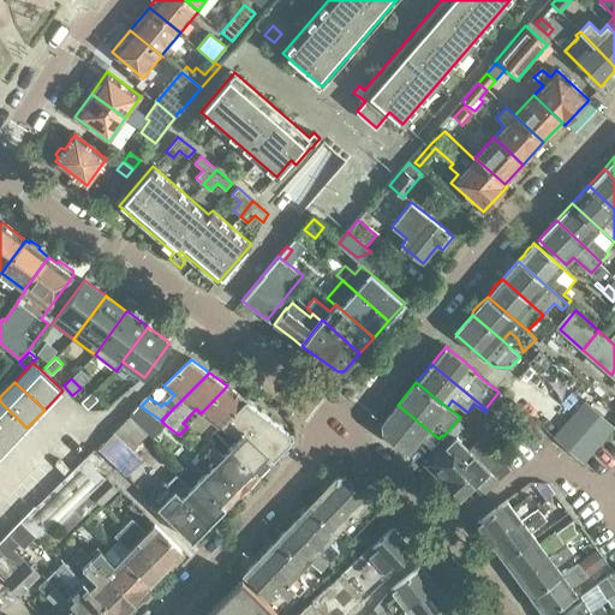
[(221,429),(230,419),(228,417),(246,400),(227,386),(201,413),(202,413),(190,428),(187,427),(179,435),(180,436),(189,428),(192,430),(195,428),(202,433),(212,421),(221,429)]
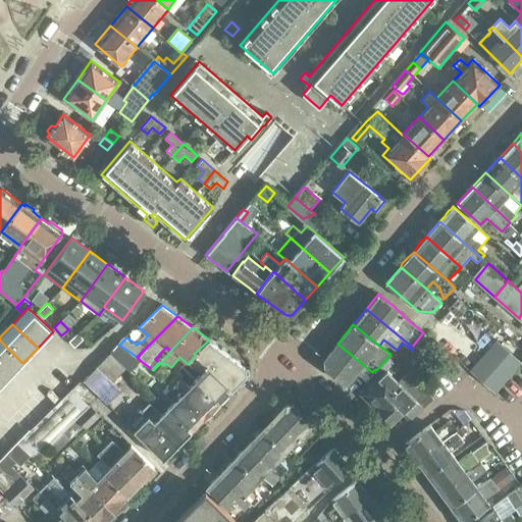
[(77,332),(68,342),(74,347),(75,347),(84,338),(77,332)]
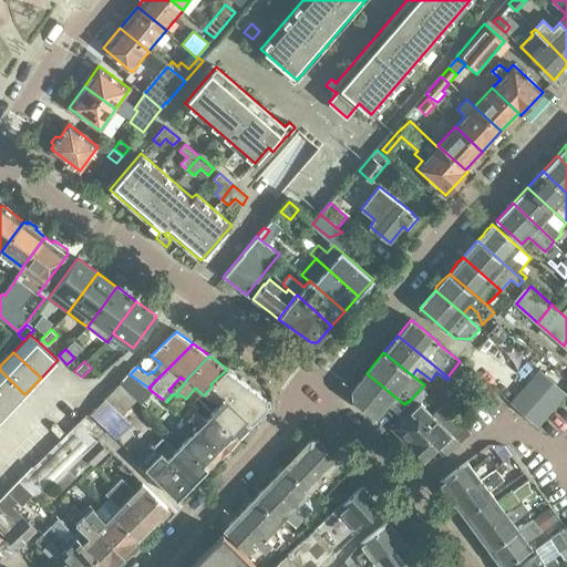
[(210,384),(212,387),(217,390),(251,423),(267,408),(267,399),(266,399),(227,369),(210,384)]
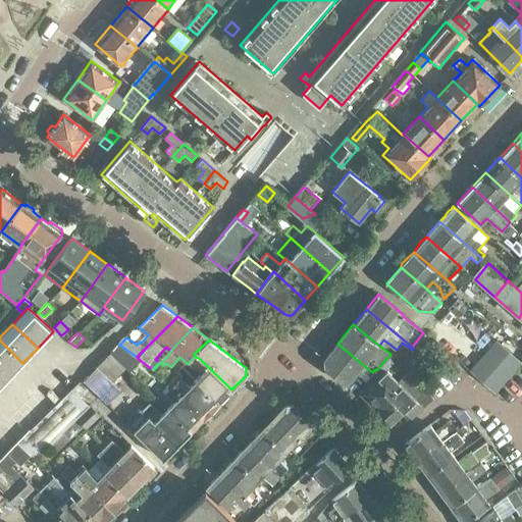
[(470,371),(494,393),(521,362),(497,340),(470,371)]
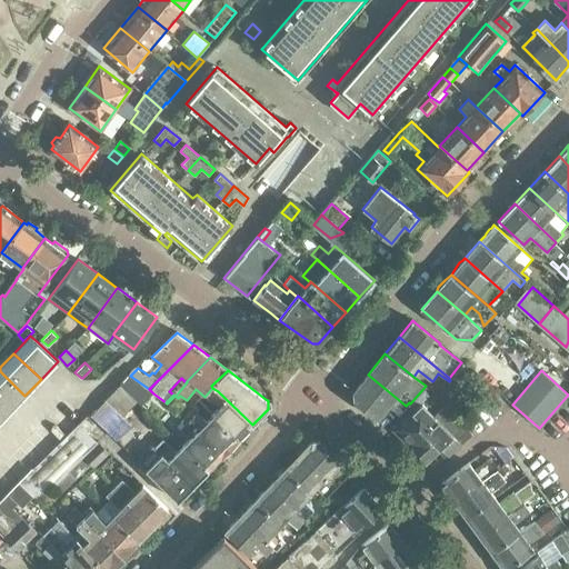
[(0,403),(9,412),(25,396),(0,371),(0,403)]
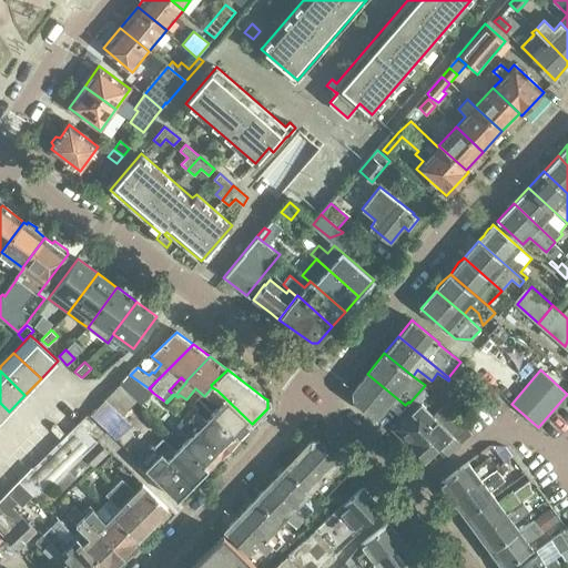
[(405,405),(367,374),(353,392),(352,392),(353,399),(376,418),(387,405),(397,413),(401,409),(405,405)]
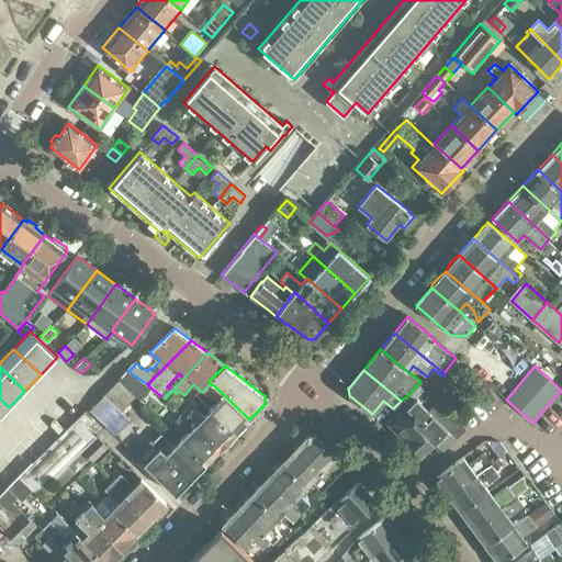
[(128,371),(117,383),(136,400),(138,397),(143,401),(152,389),(147,384),(128,371)]
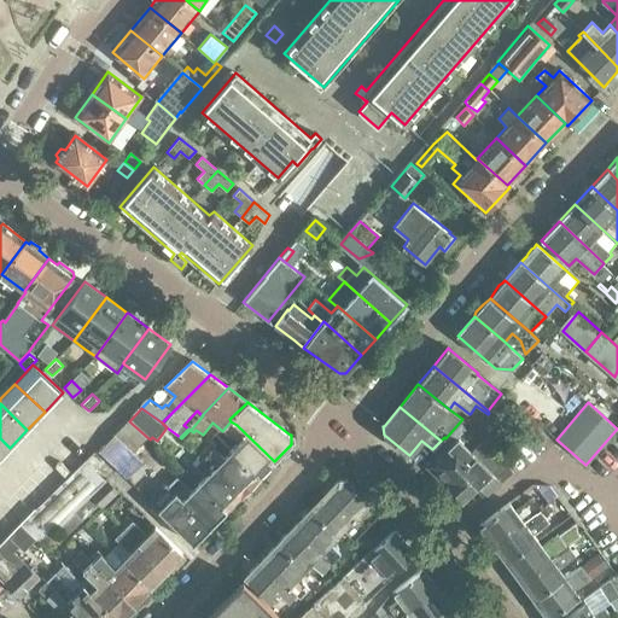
[(129,421),(116,435),(135,454),(136,452),(150,439),(129,421)]
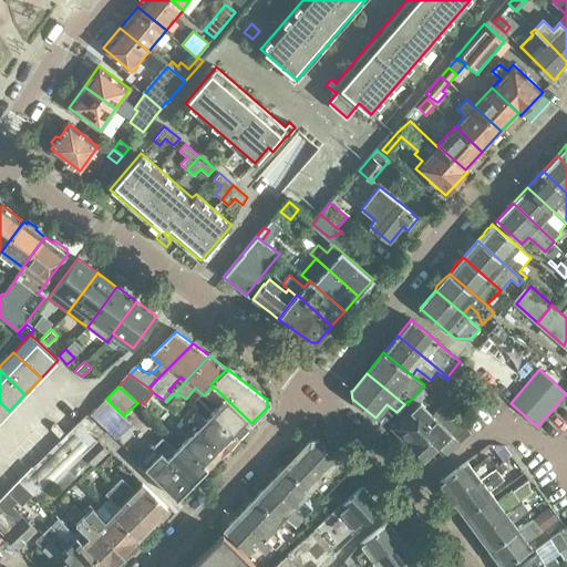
[(237,439),(251,423),(217,390),(209,398),(219,408),(213,415),(236,439),(237,439)]
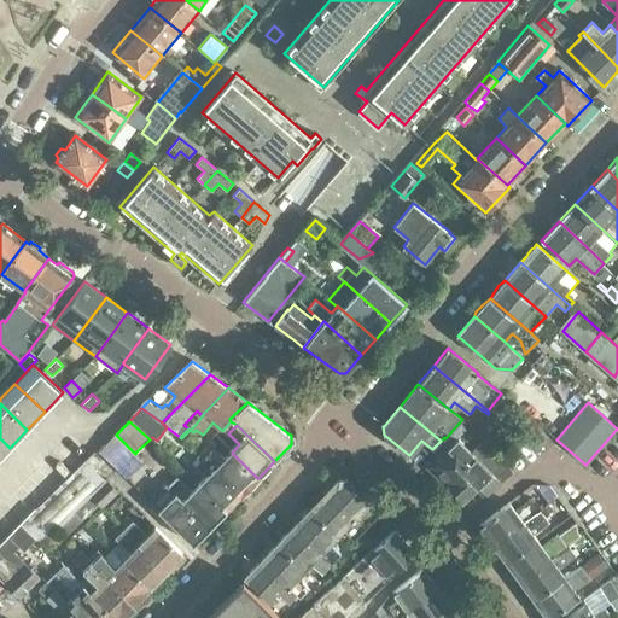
[(116,435),(100,452),(129,478),(146,462),(136,452),(135,454),(116,435)]
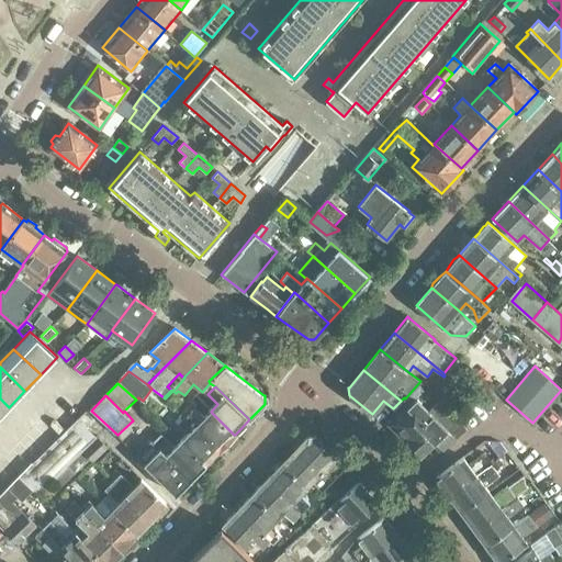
[(0,416),(9,407),(0,398),(0,416)]
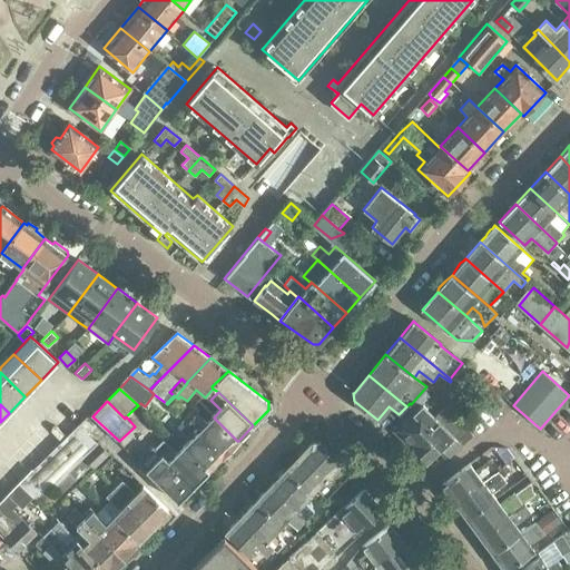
[(434,418),(422,404),(395,430),(411,446),(439,421),(445,426),(458,414),(448,405),(434,418)]
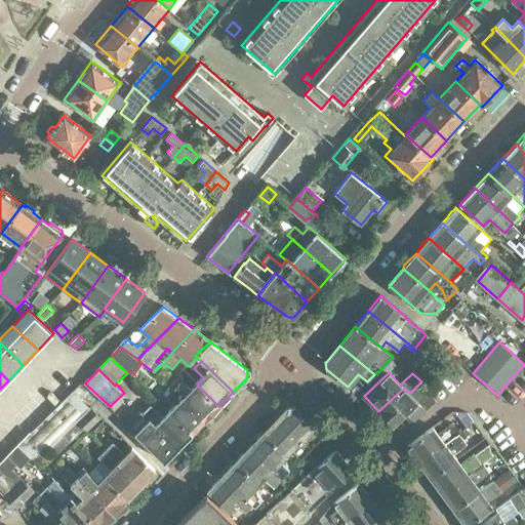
[(180,374),(171,386),(206,420),(218,406),(197,385),(195,386),(180,374)]
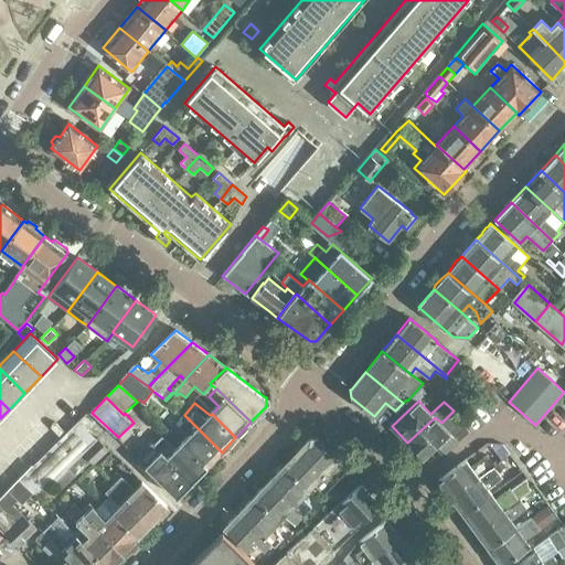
[(437,444),(444,451),(457,441),(470,432),(458,419),(460,417),(454,411),(441,423),(435,417),(407,443),(423,458),(437,444)]
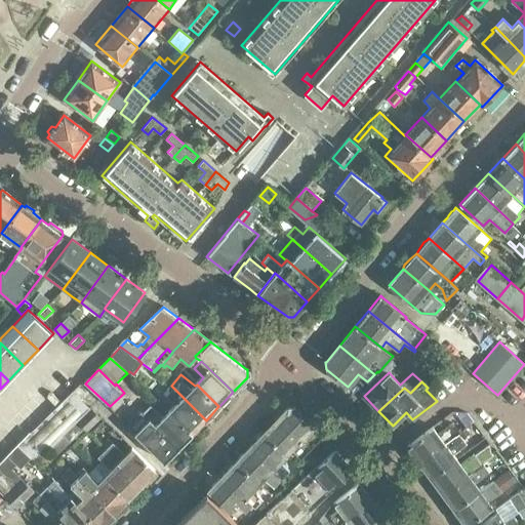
[(193,434),(206,420),(171,386),(168,388),(171,391),(166,396),(175,405),(169,411),(193,434)]
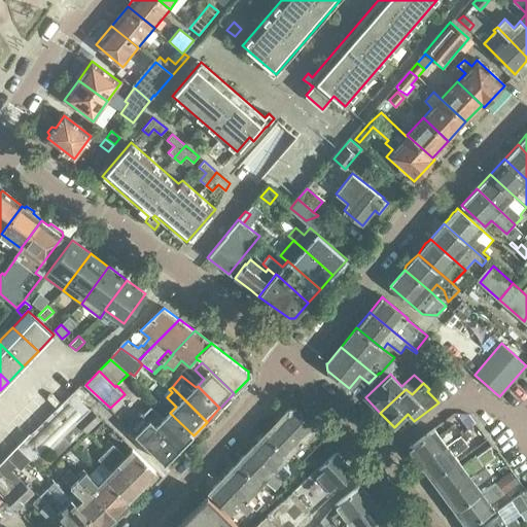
[(19,447),(31,459),(36,464),(49,450),(63,436),(77,422),(90,410),(72,393),(32,433),(19,447)]
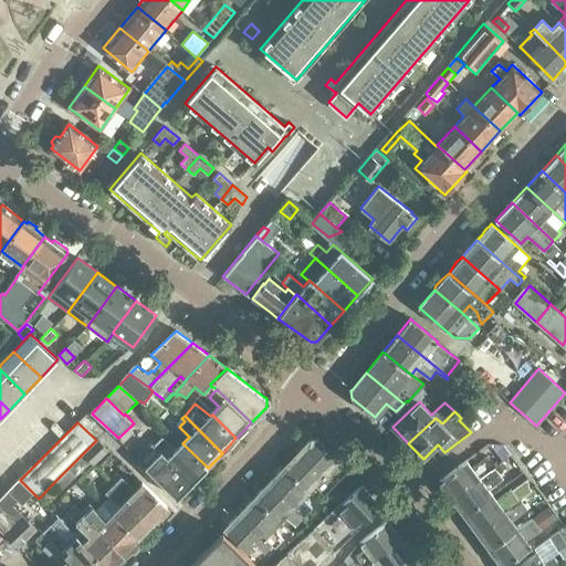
[(163,437),(155,444),(154,446),(192,483),(208,468),(182,443),(176,450),(163,437)]
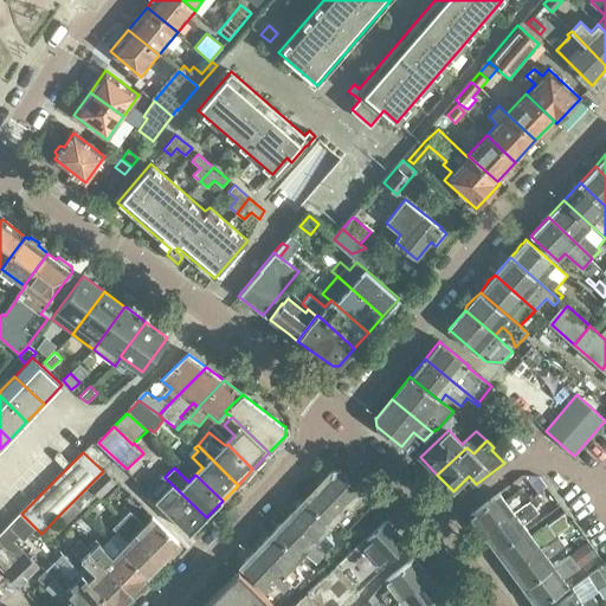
[(97,495),(100,497),(116,481),(105,469),(103,471),(89,485),(97,495)]
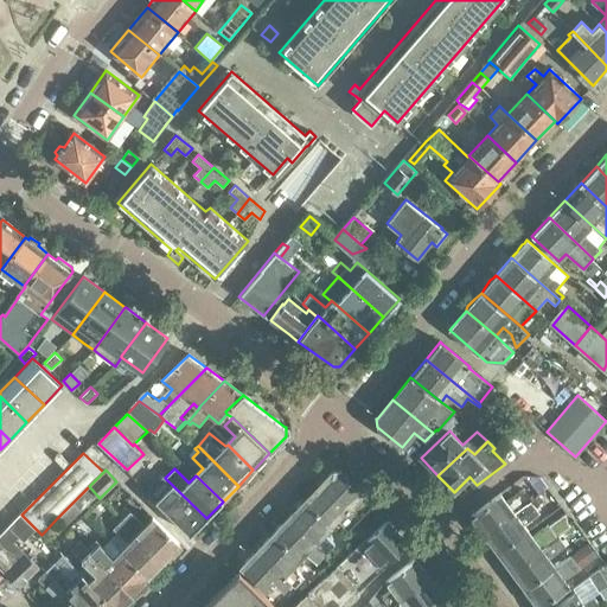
[(321,481),(359,518),(374,503),(363,493),(364,492),(342,470),(333,470),(321,481)]
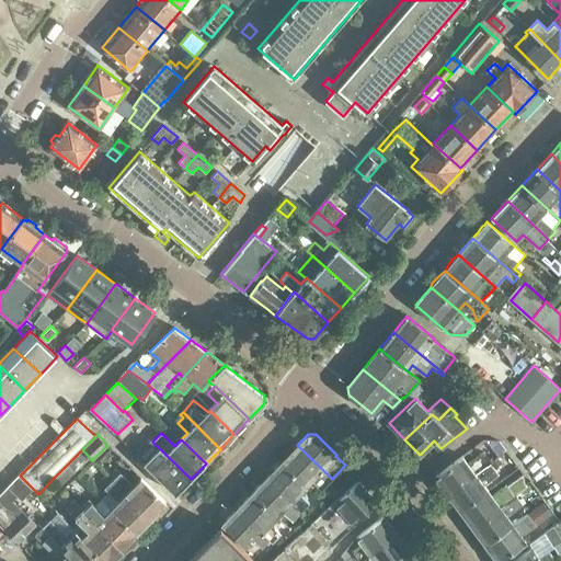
[(176,493),(191,479),(152,442),(153,441),(148,436),(140,444),(145,449),(137,457),(176,493)]
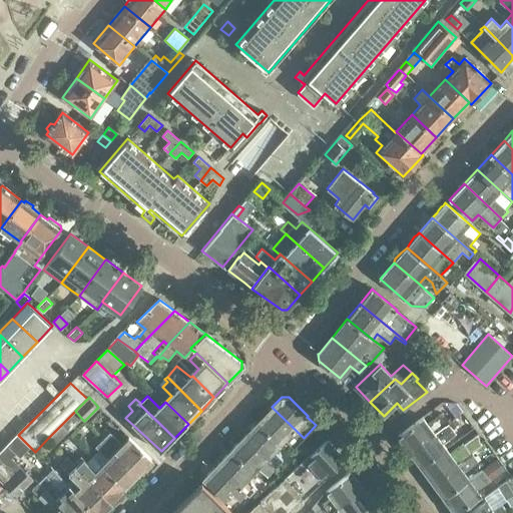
[(456,404),(445,403),(456,418),(463,412),(462,411),(456,404)]
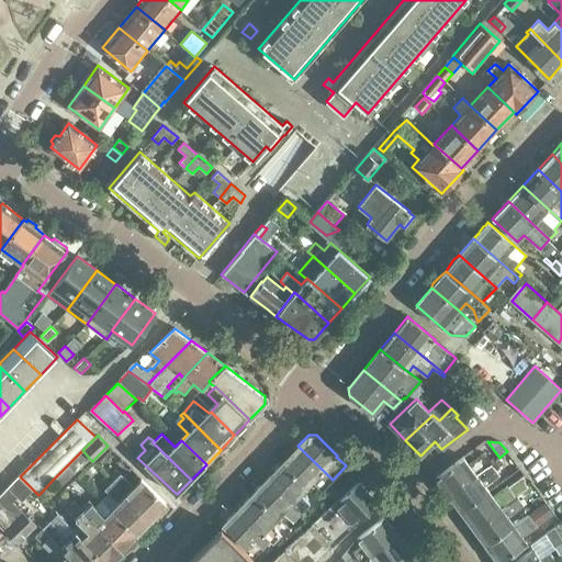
[(312,482),(322,491),(333,480),(298,446),(282,462),(307,486),(312,482)]
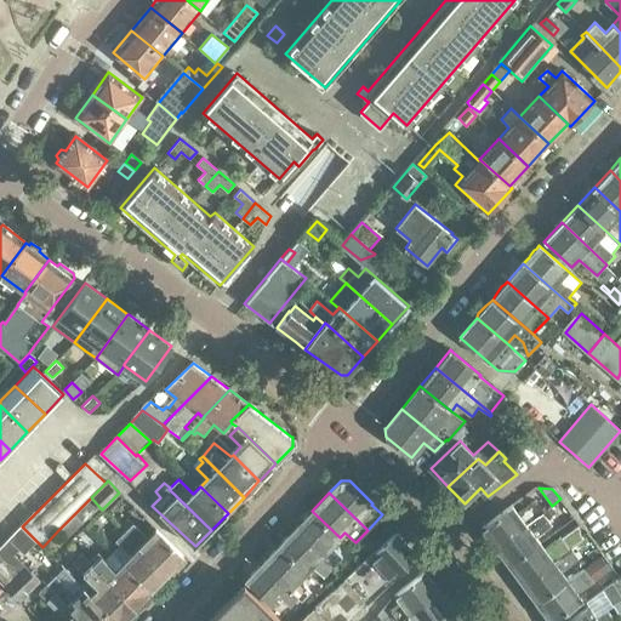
[(91,497),(74,514),(83,523),(100,507),(91,497)]
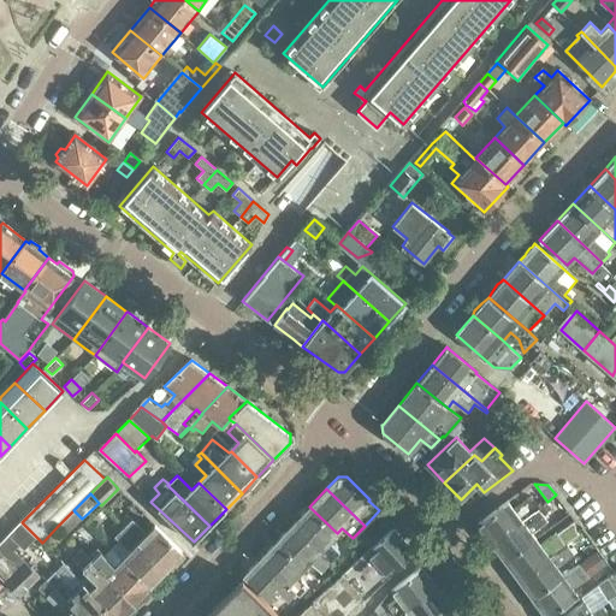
[(514,509),(508,501),(478,523),(492,543),(538,509),(531,497),(514,509)]
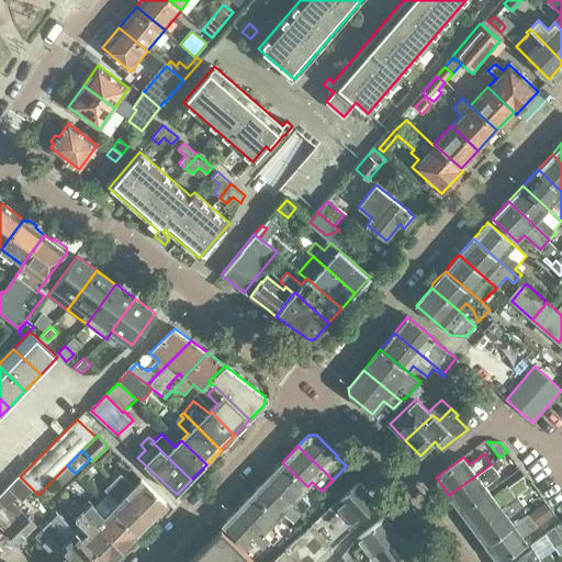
[(307,486),(282,462),(269,476),(302,508),(304,505),(307,503),(300,495),(307,486)]
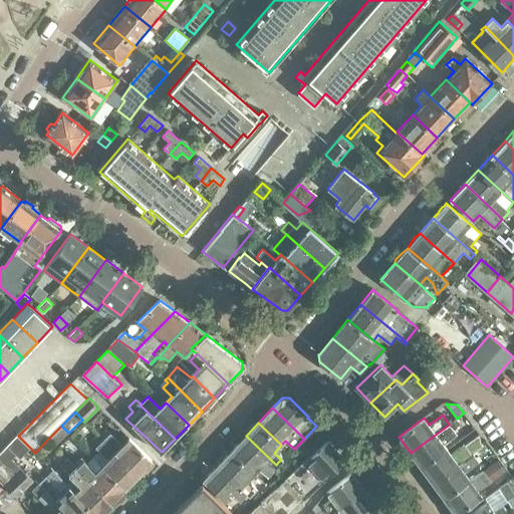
[(449,425),(411,453),(423,468),(449,449),(446,445),(457,436),(449,425)]
